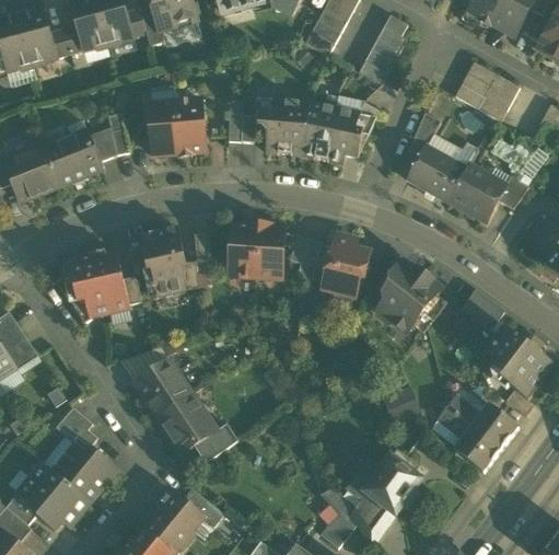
[(82,49),(107,42),(95,0),(70,0),(76,24),(82,49)]
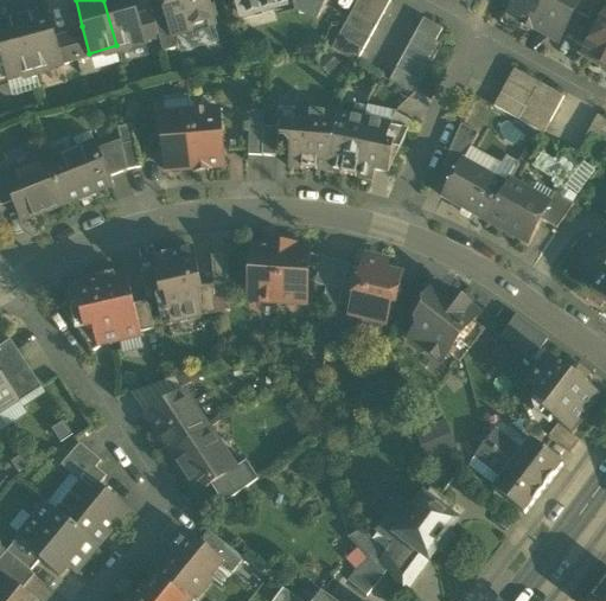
[(103,0),(116,45),(145,38),(136,11),(133,0),(103,0)]
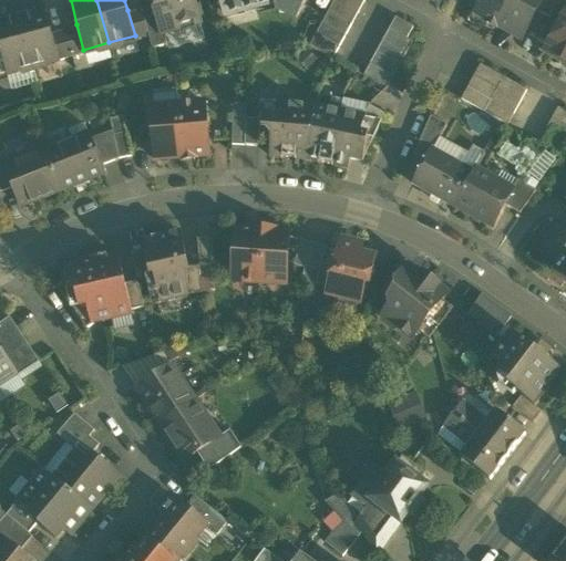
[(152,0),(153,3),(161,29),(163,28),(198,18),(198,16),(202,11),(198,0),(152,0)]
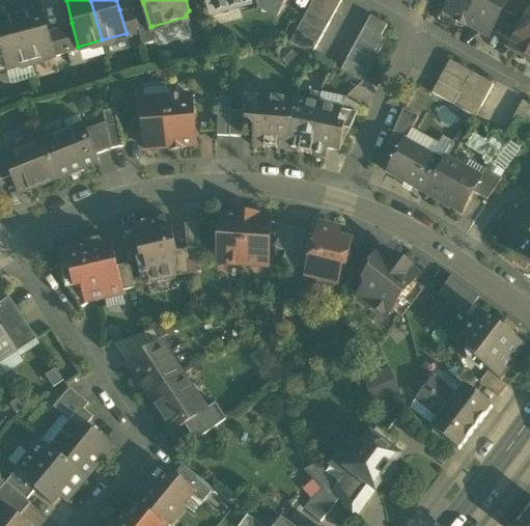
[(207,0),(233,0),(234,3),(245,0),(257,0),(257,3),(276,14),(282,0),(207,0)]
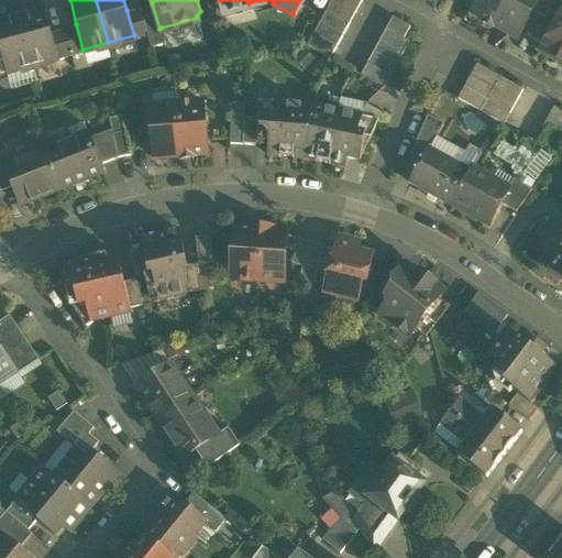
[(223,10),(249,3),(248,0),(220,0),(223,10)]
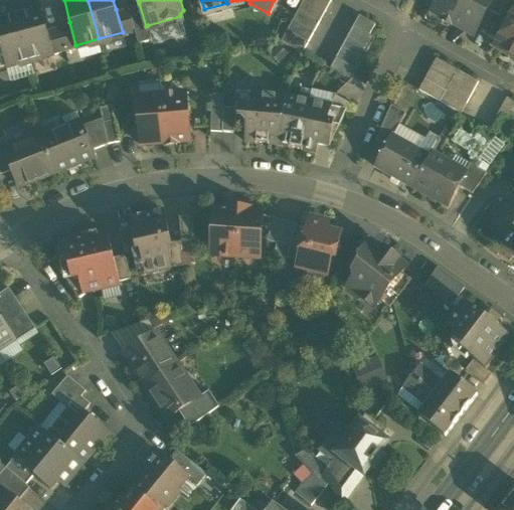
[(319,18),(324,7),(311,0),(301,0),(298,6),(319,18)]
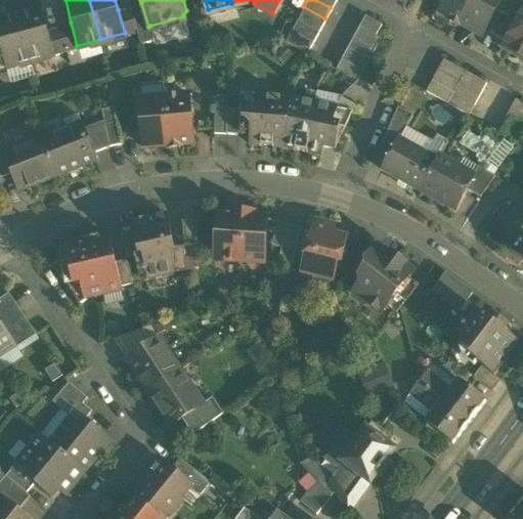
[(442,0),(438,9),(460,20),(471,0),(442,0)]
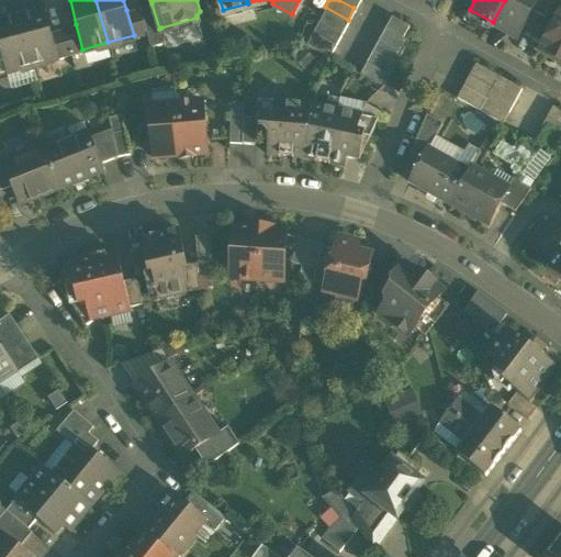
[(505,0),(493,22),(516,35),(531,8),(536,0),(505,0)]
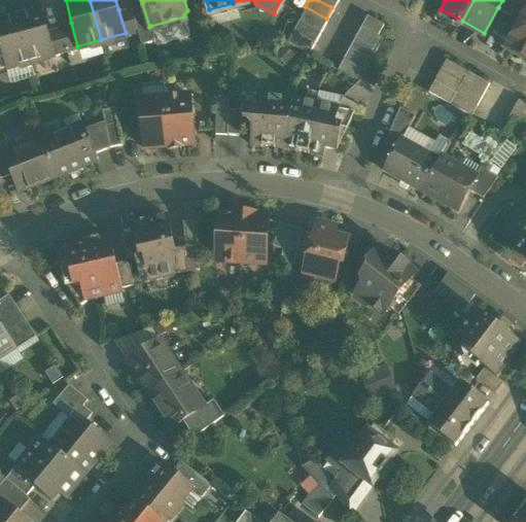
[(502,0),(498,7),(510,13),(517,0),(502,0)]
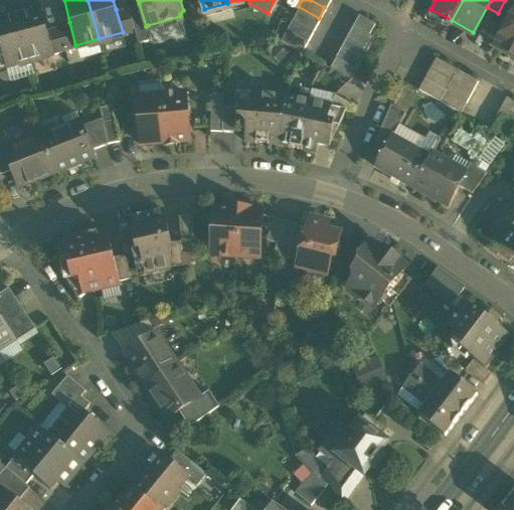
[(513,7),(513,3),(507,0),(505,0),(498,13),(488,30),(498,36),(513,7)]
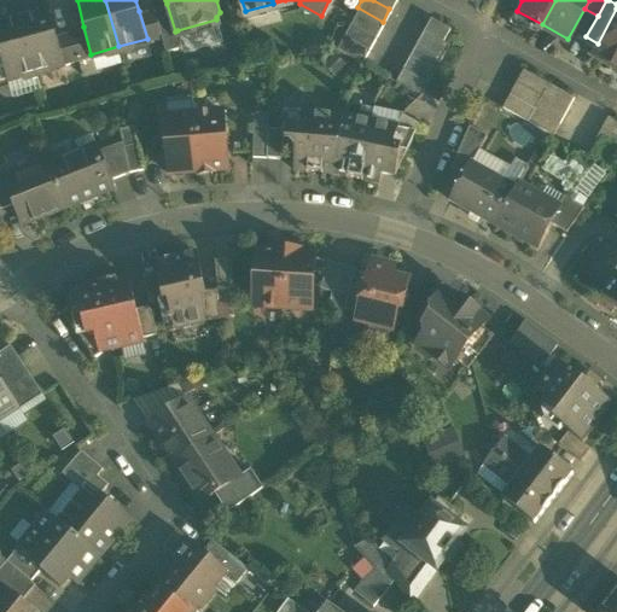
[(167,4),(153,7),(161,35),(164,48),(181,45),(178,30),(175,31),(167,4)]
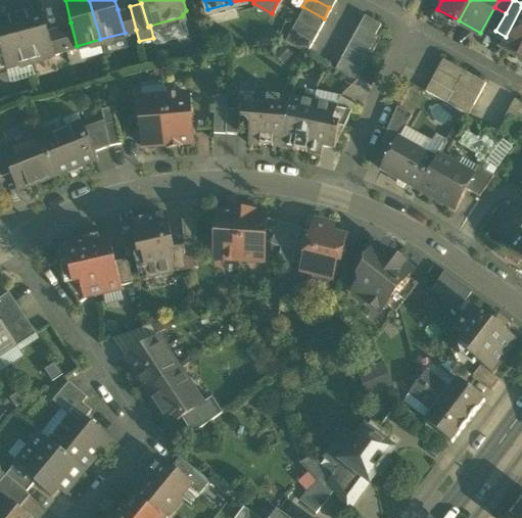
[(40,5),(16,11),(30,58),(53,52),(47,29),(40,5)]
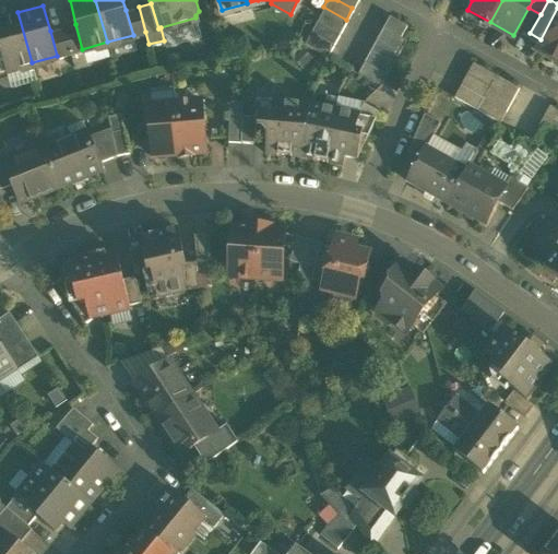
[(133,35),(145,32),(139,7),(126,10),(133,35)]
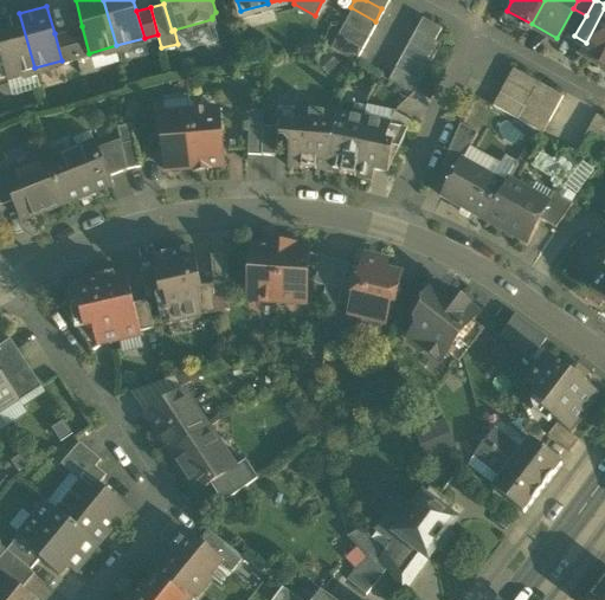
[(351,7),(343,20),(368,33),(375,21),(351,7)]
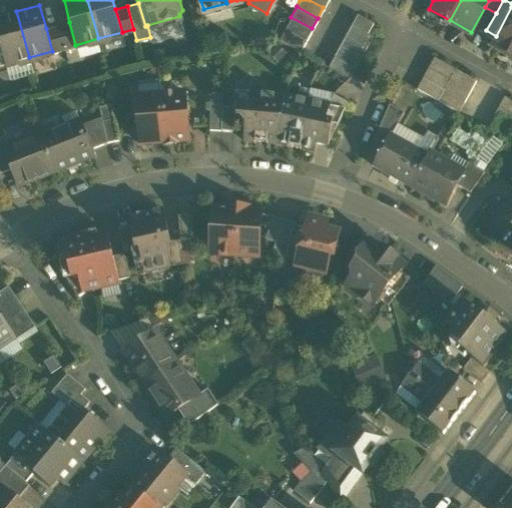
[(511,7),(496,36),(493,43),(508,52),(509,50),(511,52),(511,7)]
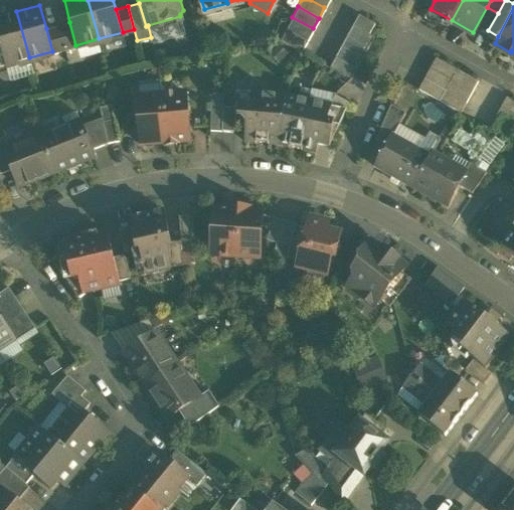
[(0,41),(6,63),(6,64),(29,57),(16,11),(0,15),(0,41)]
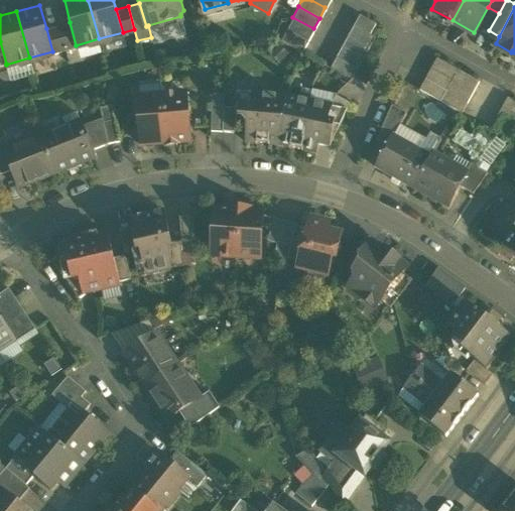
[(353,23),(369,32),(375,21),(359,12),(353,23)]
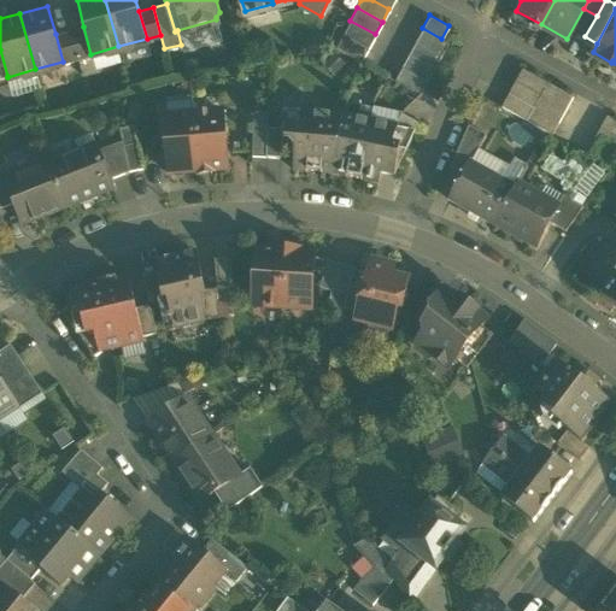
[(216,19),(177,30),(181,45),(182,50),(222,39),(216,19)]
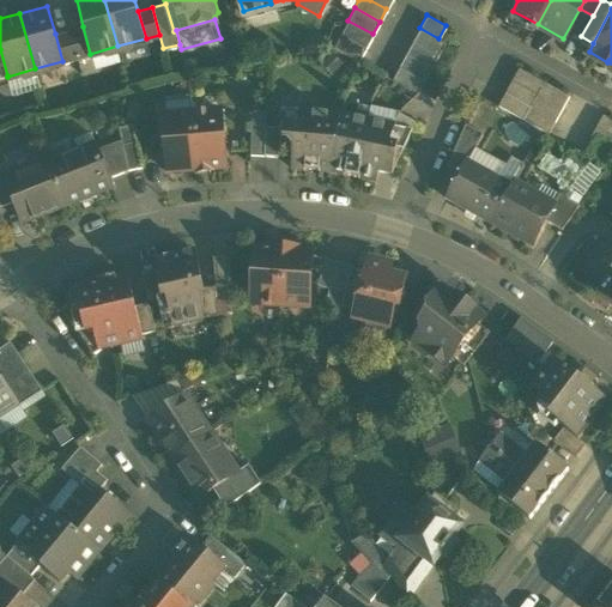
[(347,20),(340,32),(365,47),(373,34),(347,20)]
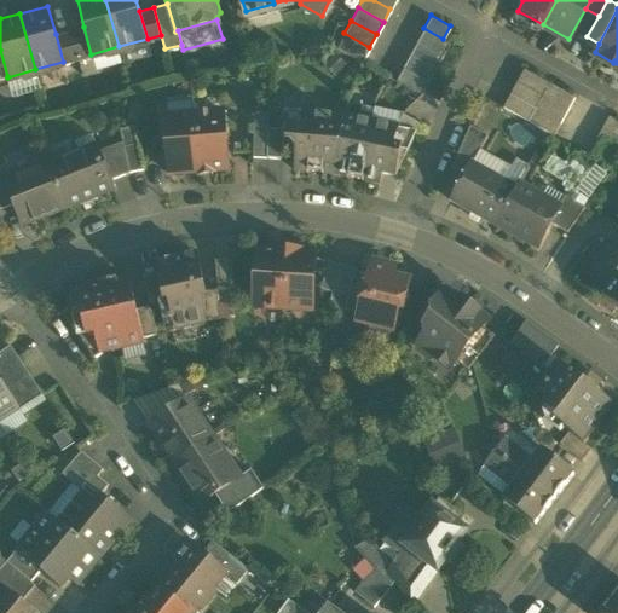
[(84,27),(69,30),(78,58),(91,55),(84,27)]
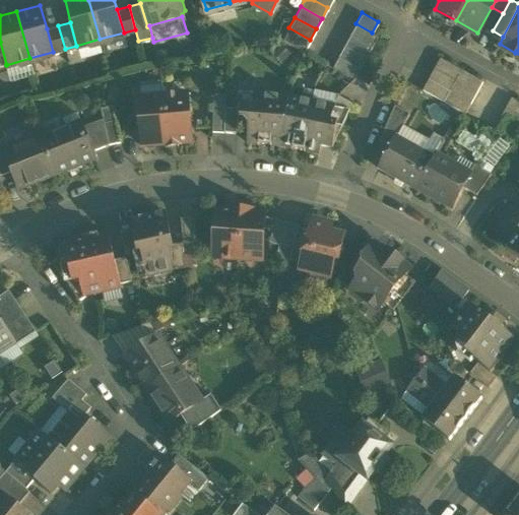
[(355,23),(350,34),(372,46),(377,36),(372,33),(355,23)]
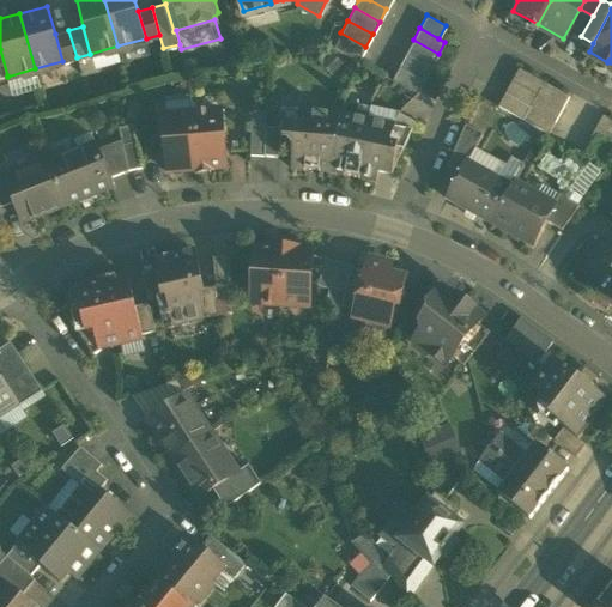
[(62,61),(77,58),(68,30),(55,34),(62,61)]
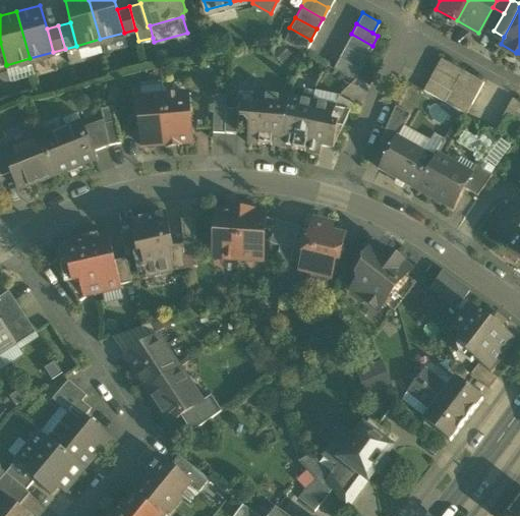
[(304,51),(310,40),(289,27),(283,39),(304,51)]
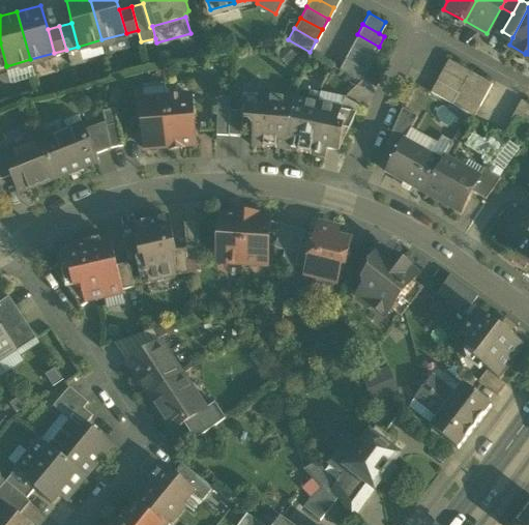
[(126,33),(101,39),(106,52),(129,46),(126,33)]
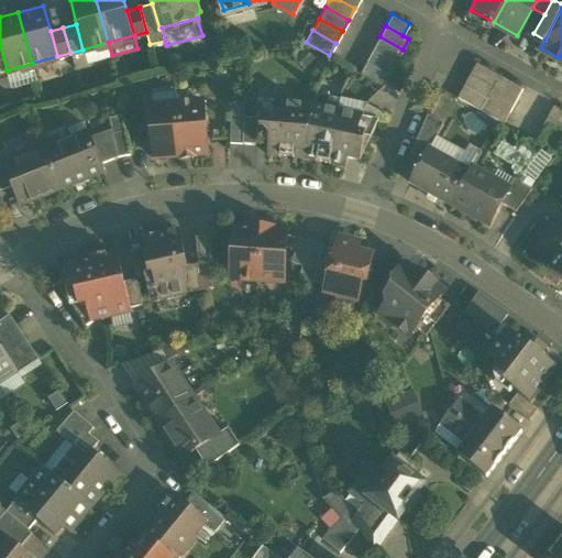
[(396,62),(403,50),(379,36),(373,48),(396,62)]
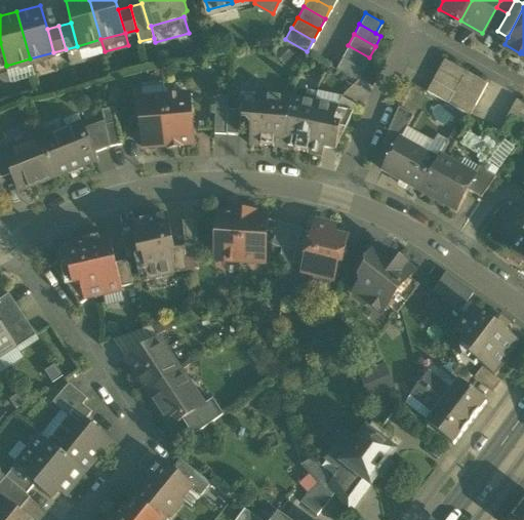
[(294,53),(283,42),(273,52),(284,64),(294,53)]
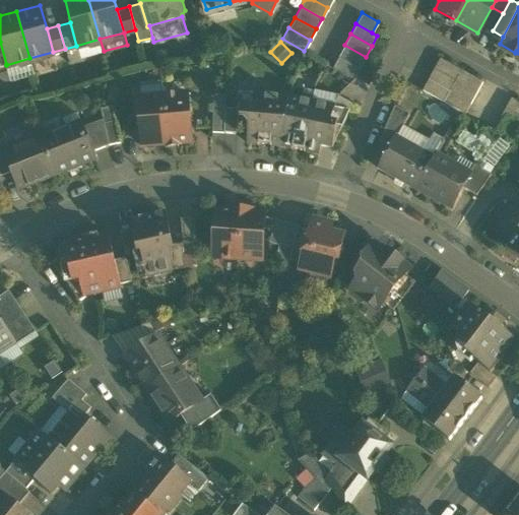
[(360,67),(366,57),(344,45),(338,55),(360,67)]
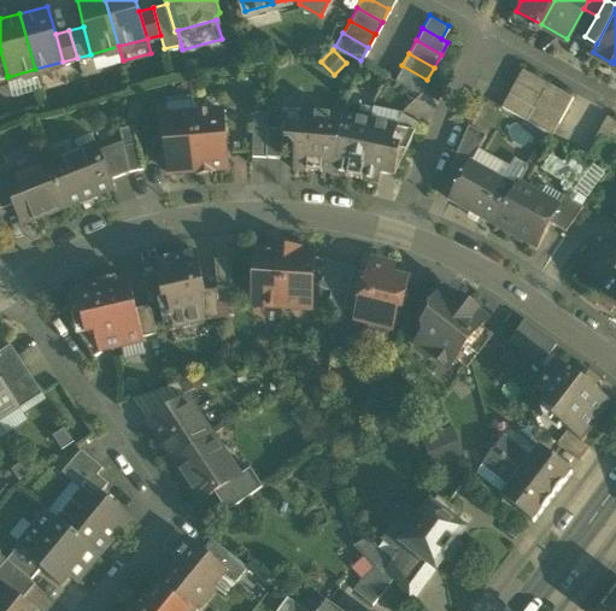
[(420,92),(427,80),(402,65),(394,78),(420,92)]
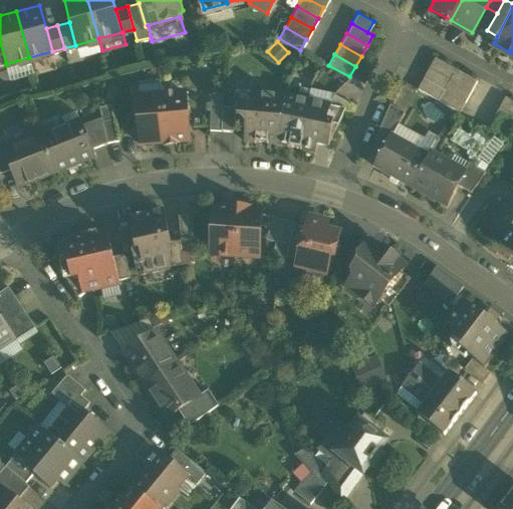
[(429,65),(450,76),(455,66),(435,55),(429,65)]
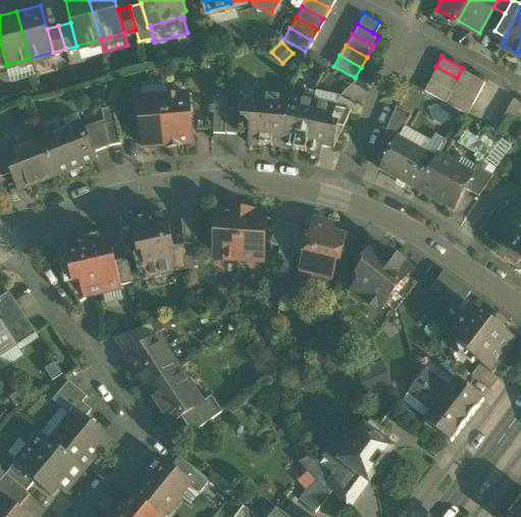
[(30,58),(6,65),(9,79),(34,72),(30,58)]
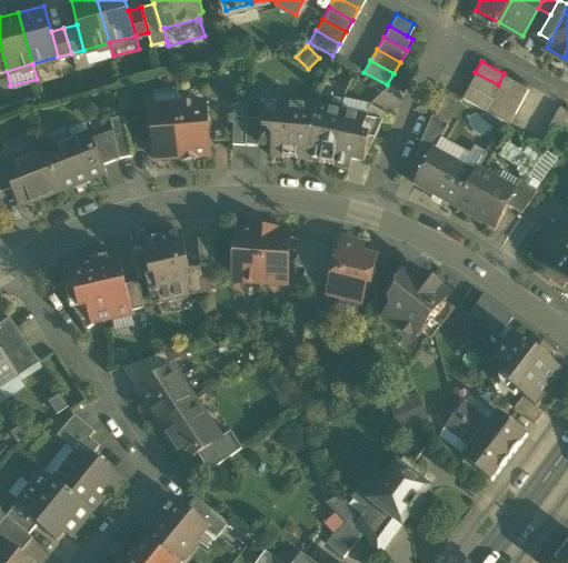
[(468,83),(491,97),(498,84),(475,72),(468,83)]
